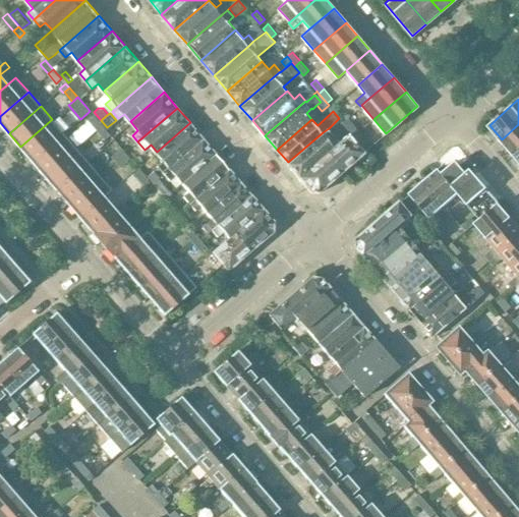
[(94,115),(89,119),(97,129),(102,124),(94,115)]
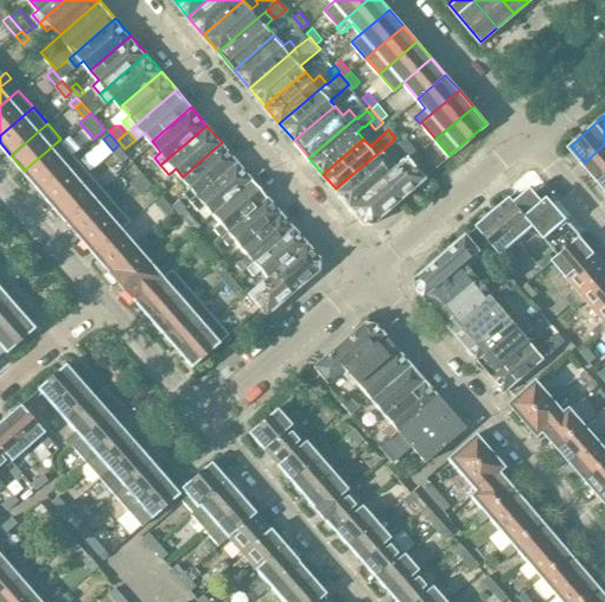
[(397,142),(407,154),(412,160),(420,153),(406,136),(397,142)]
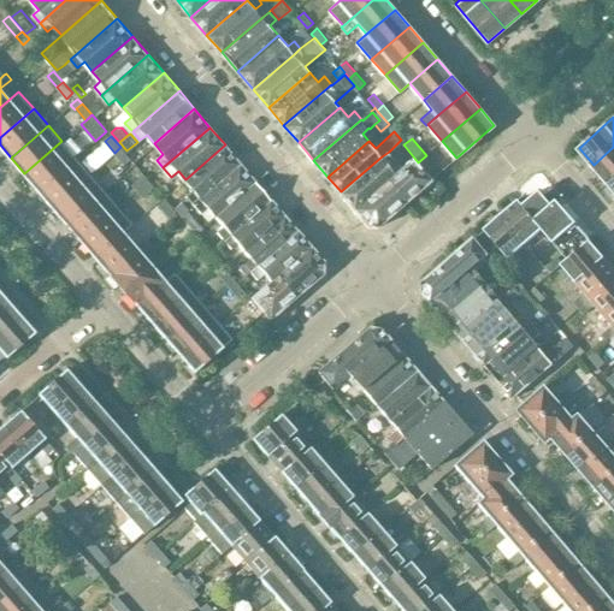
[(62,141),(24,173),(39,190),(76,158),(62,141)]
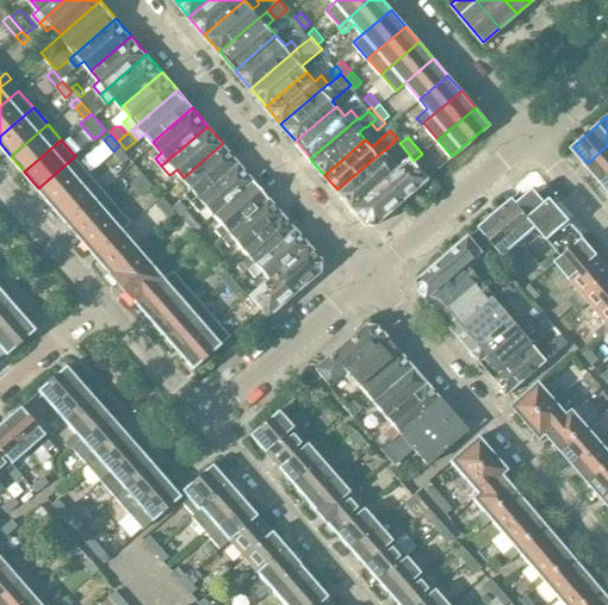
[(223,143),(184,178),(192,187),(186,192),(193,201),(239,161),(223,143)]
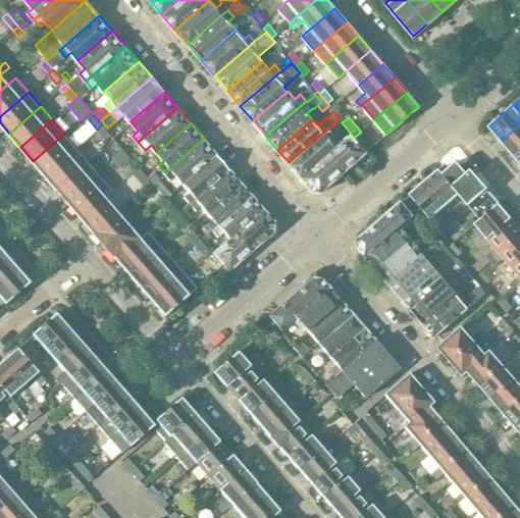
[(102,124),(97,130),(105,139),(110,134),(102,124)]
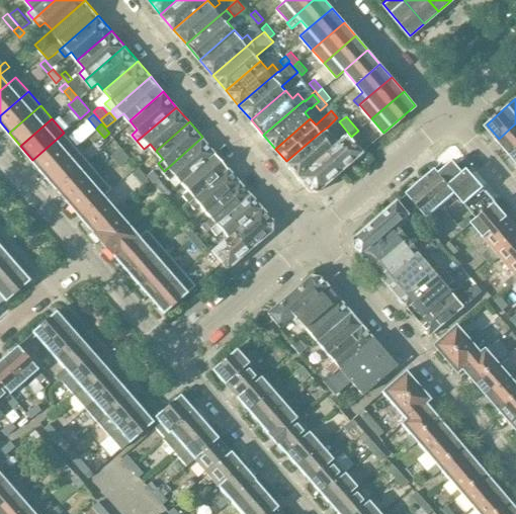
[(515,123),(499,139),(511,153),(515,148),(515,123)]
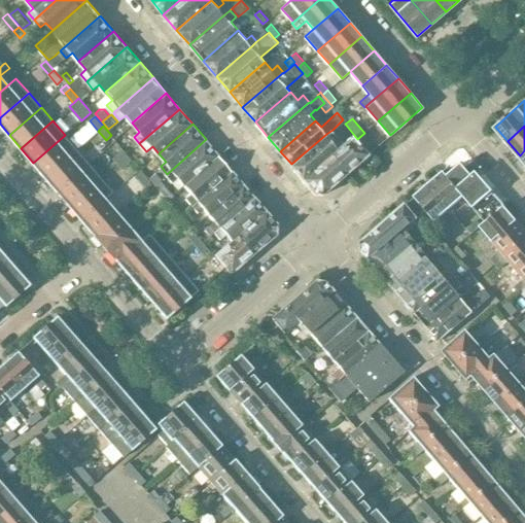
[(303,177),(331,152),(338,147),(333,141),(338,136),(333,130),(326,134),(291,164),(303,177)]
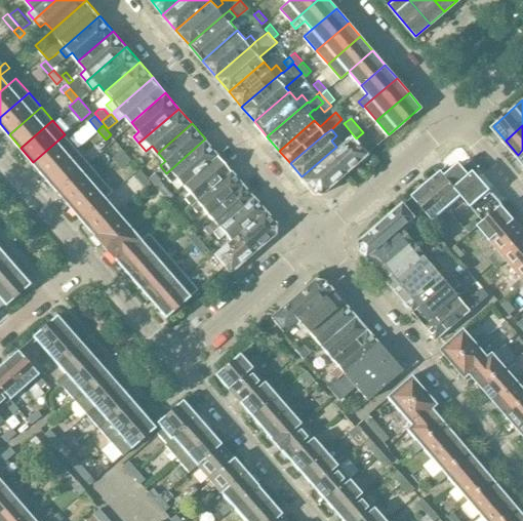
[(363,147),(370,141),(363,132),(356,138),(363,147)]
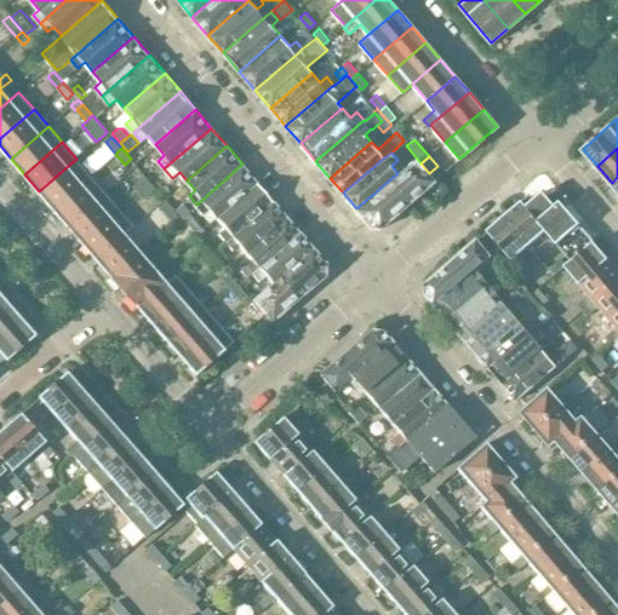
[(429,173),(421,164),(416,157),(398,173),(390,179),(410,201),(435,179),(429,173)]
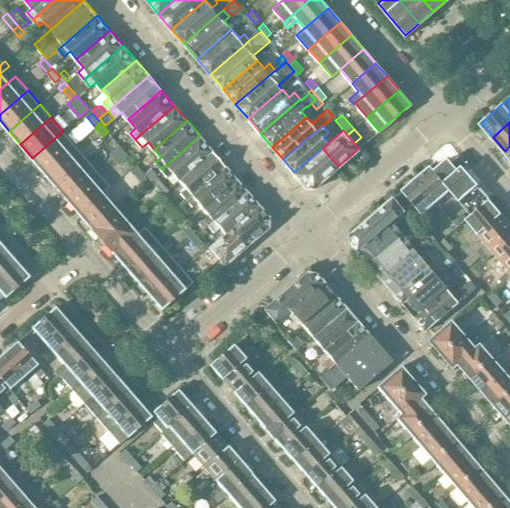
[(63,131),(32,158),(44,171),(75,144),(63,131)]
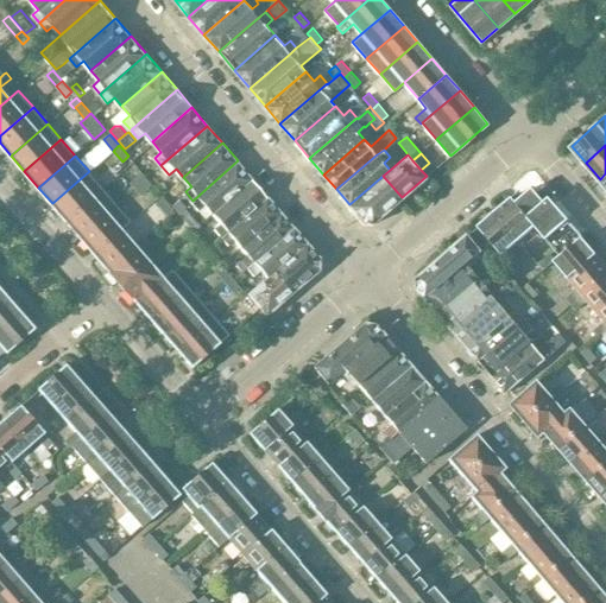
[(238,160),(193,201),(200,209),(206,203),(213,213),(252,178),(238,160)]
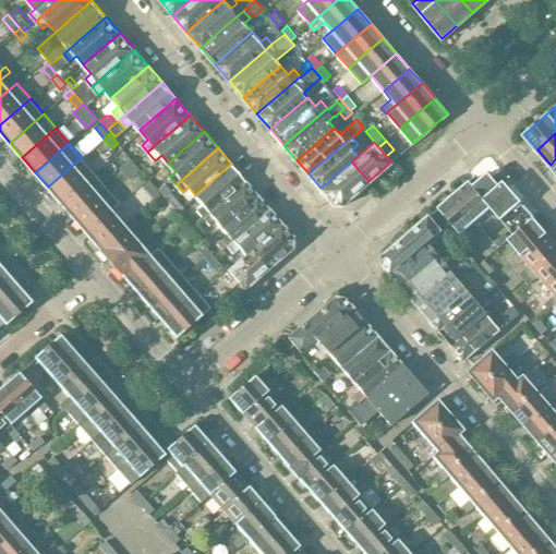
[(82,157),(48,187),(61,202),(95,171),(82,157)]
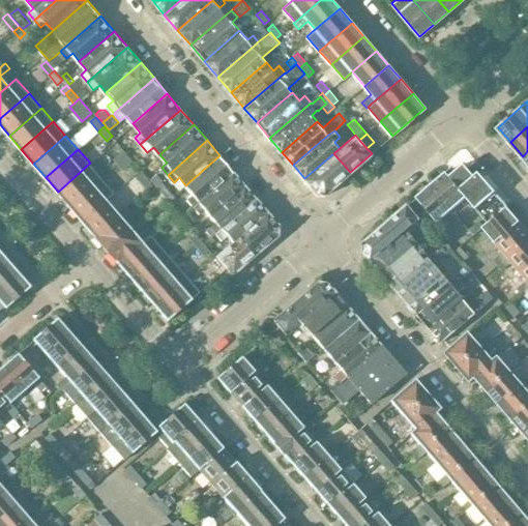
[(128,155),(123,150),(114,157),(118,164),(128,155)]
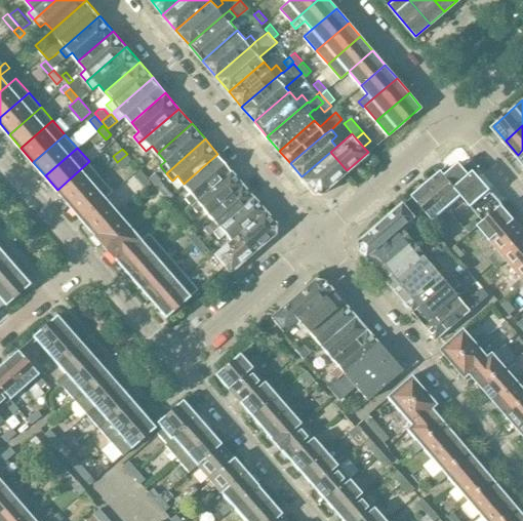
[(347,170),(330,152),(302,176),(314,191),(322,192),(347,170)]
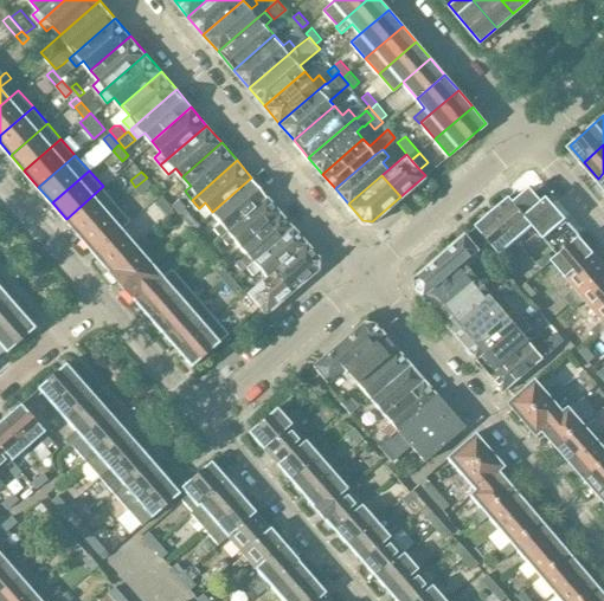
[(141,193),(152,183),(147,178),(135,187),(141,193)]
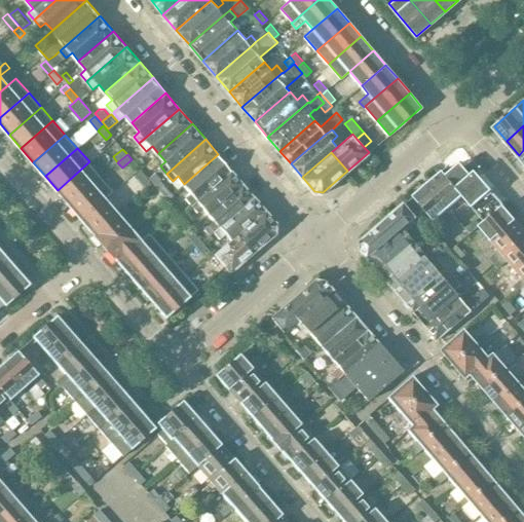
[(218,154),(184,184),(191,192),(186,197),(191,203),(231,169),(218,154)]
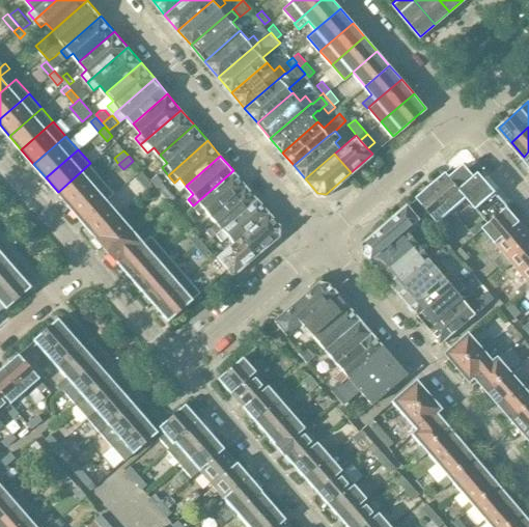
[(90,163),(58,192),(71,206),(103,177),(90,163)]
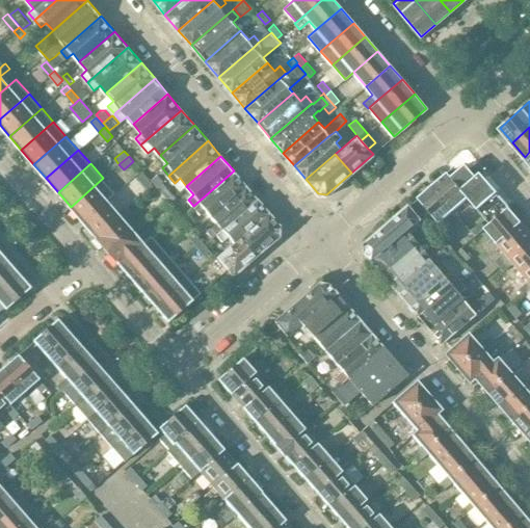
[(467,163),(452,176),(469,196),(492,222),(510,206),(498,191),(481,172),(477,175),(467,163)]
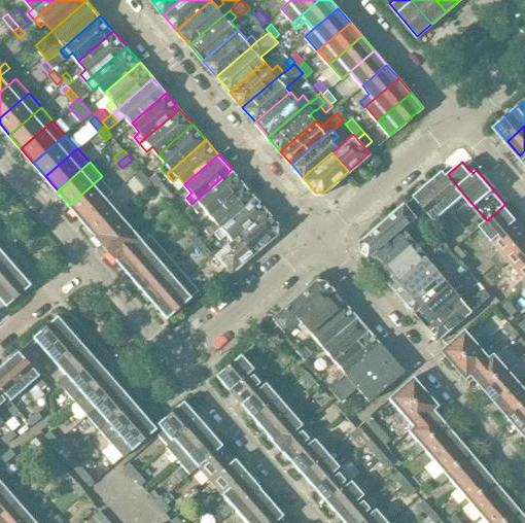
[(232,169),(191,204),(199,211),(204,207),(209,213),(243,183),(232,169)]
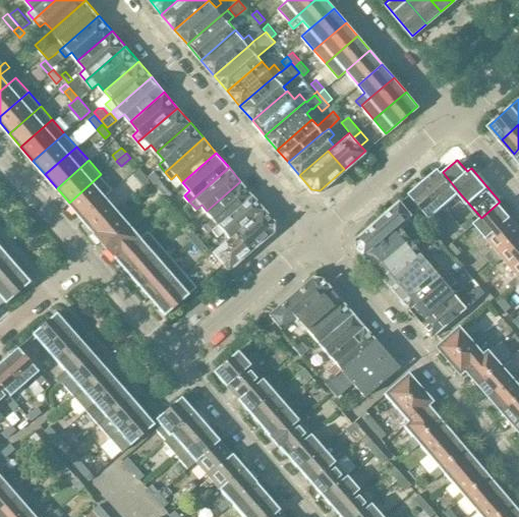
[(459,192),(443,172),(440,168),(425,180),(446,204),(459,192)]
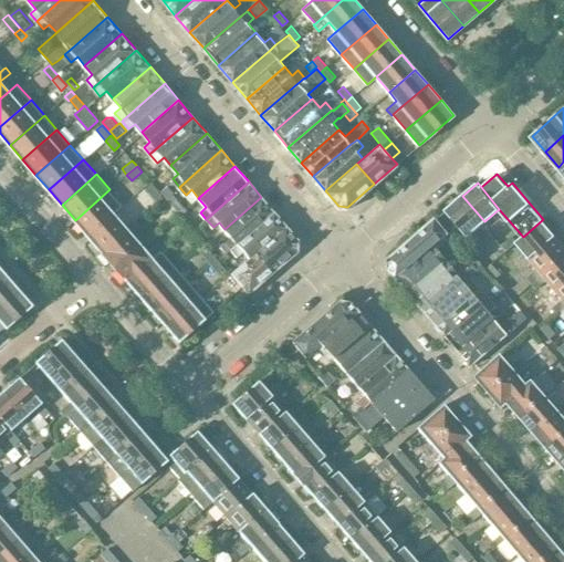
[(153,184),(147,188),(156,198),(162,194),(153,184)]
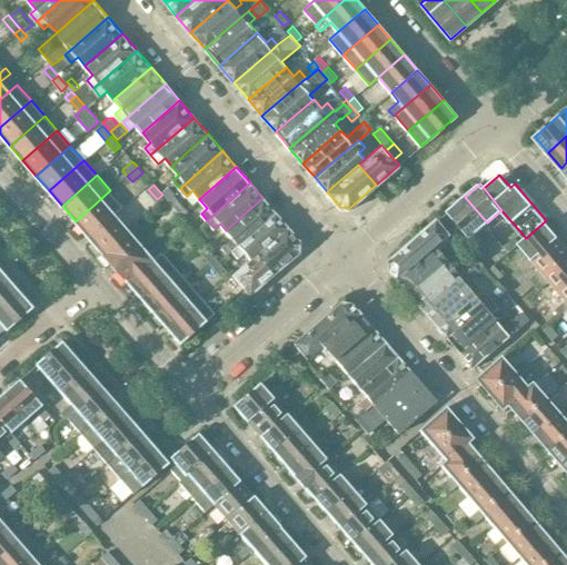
[(162,191),(166,195),(168,198),(176,191),(169,185),(162,191)]
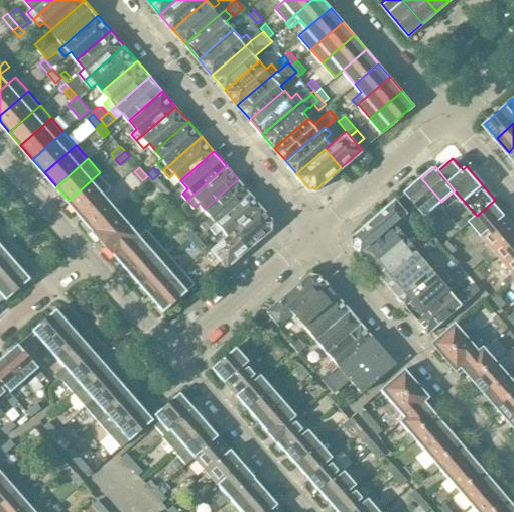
[(100,172),(69,201),(80,214),(103,194),(111,186),(100,172)]
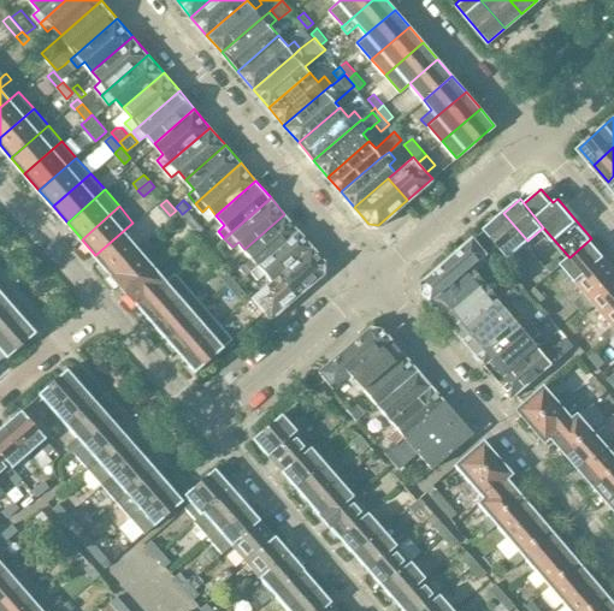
[(182,214),(198,231),(204,226),(189,209),(182,214)]
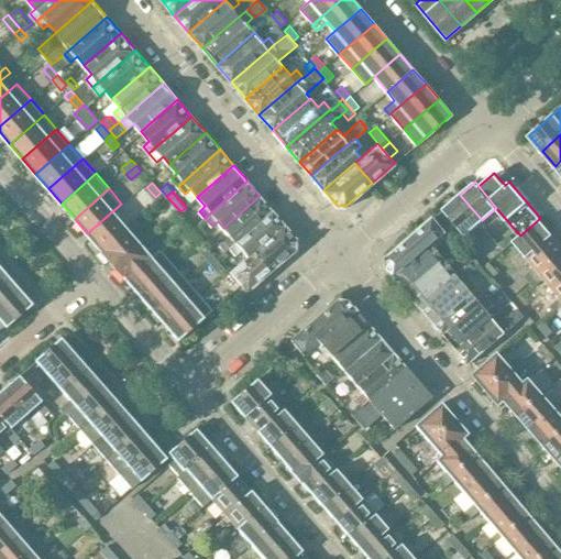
[(482,220),(460,195),(444,208),(465,233),(458,240),(464,248),(472,241),(475,244),(481,239),(472,229),(482,220)]
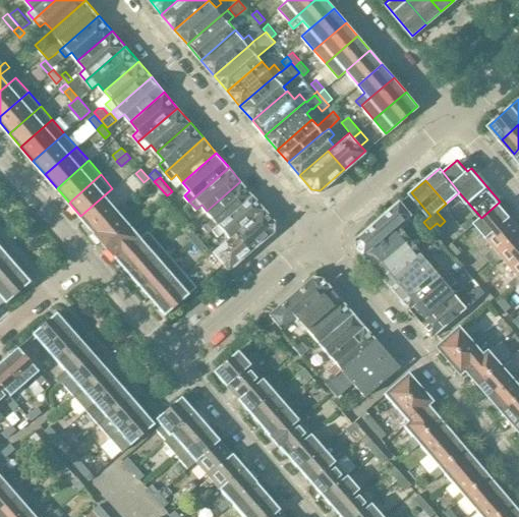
[(218,223),(251,193),(240,181),(207,211),(213,217),(204,225),(209,231),(213,228),(218,223)]
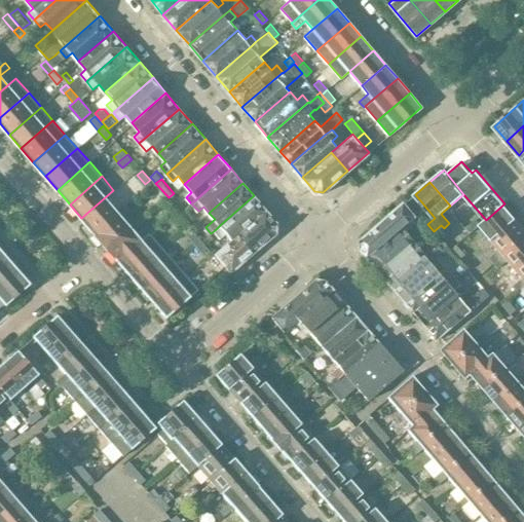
[(231,238),(237,233),(265,209),(254,195),(220,225),(215,230),(221,237),(226,232),(231,238)]
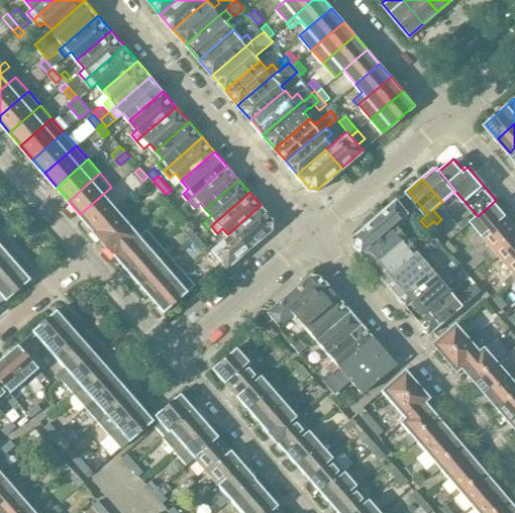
[(103,194),(80,214),(92,227),(115,207),(103,194)]
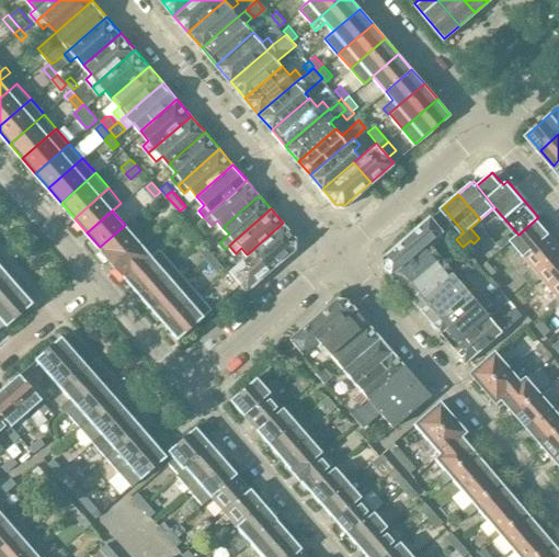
[(197,223),(191,214),(183,216),(193,227),(197,223)]
